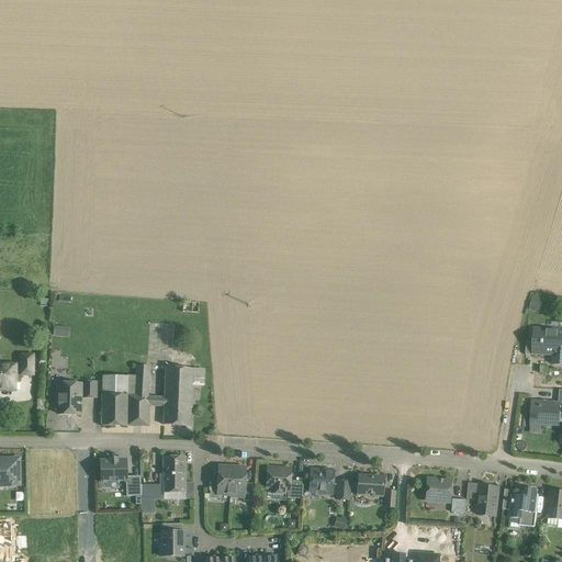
[(528,308),(539,311),(542,298),(530,294),(528,308)]
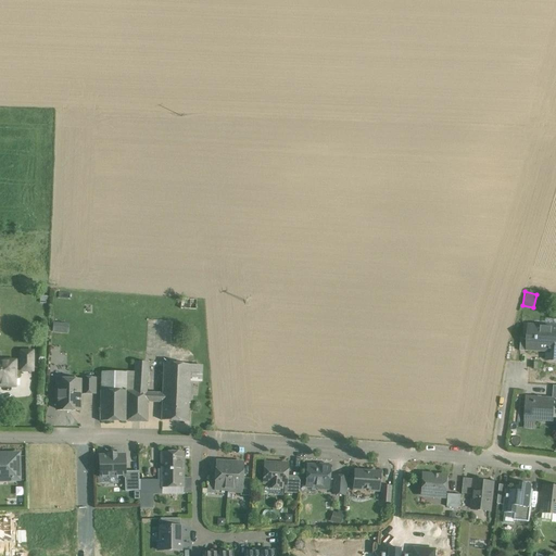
[(197,300),(181,300),(180,310),(196,310),(197,300)]
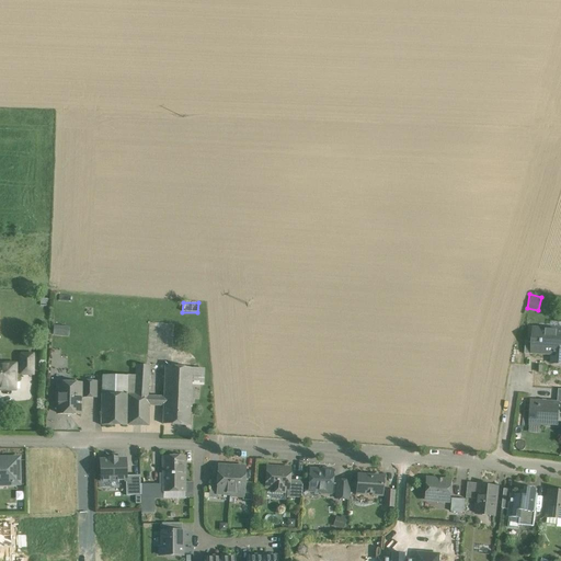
[(54,325),(53,336),(69,338),(69,327),(54,325)]
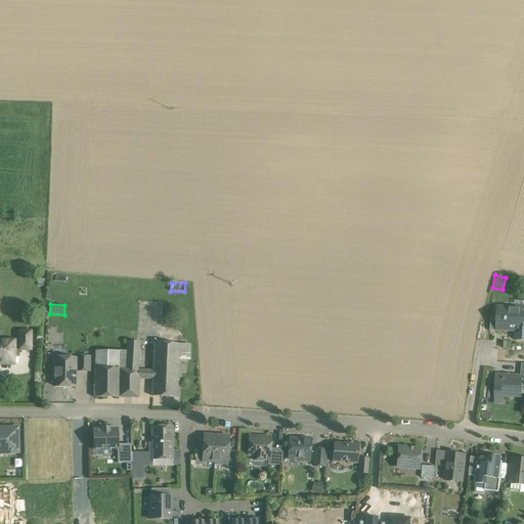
[(523,308),(498,307),(497,319),(496,330),(497,330),(516,331),(515,340),(517,340),(518,337),(523,337),(523,308)]
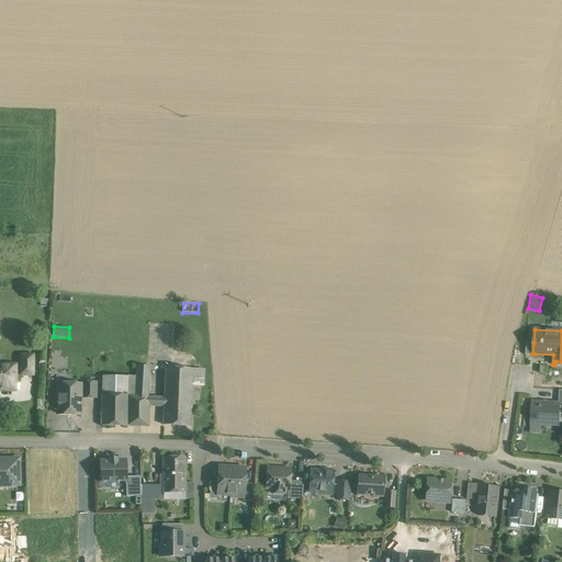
[(13,367),(0,366),(0,389),(13,390),(13,367)]
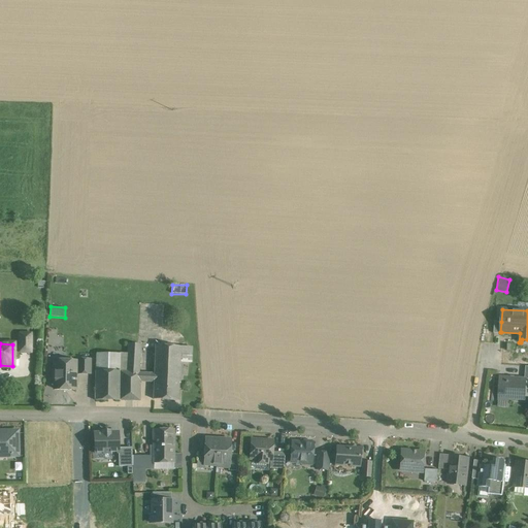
[(127,372),(96,371),(95,400),(119,401),(139,401),(139,382),(140,373),(138,373),(140,344),(128,344),(128,355),(127,372)]
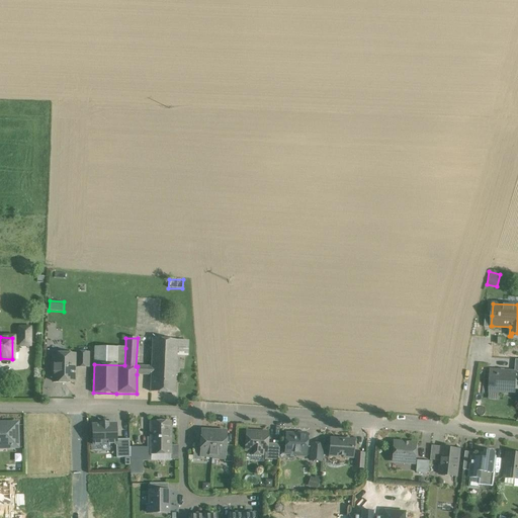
[(177,341),(152,339),(152,356),(176,357),(176,355),(177,341)]
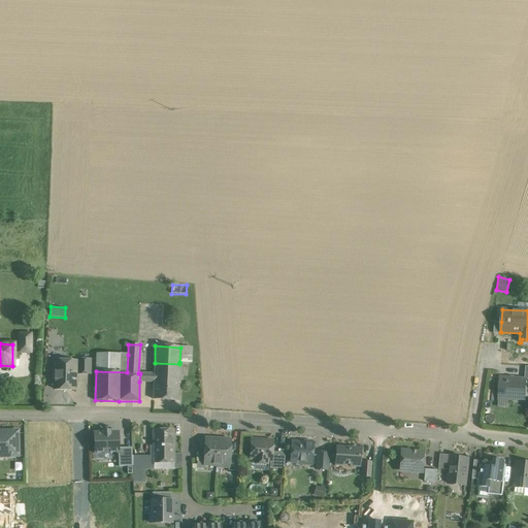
[(191,348),(180,348),(179,362),(191,363),(191,348)]
